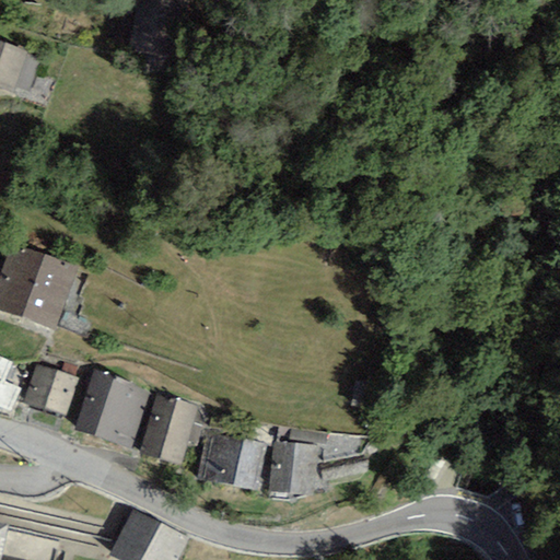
[(158,0),(137,0),(128,48),(173,57),(183,4),(158,0)]
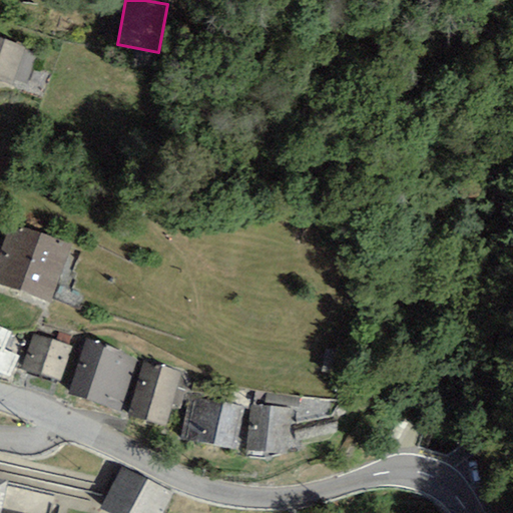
[(25,48),(0,39),(0,82),(12,86),(14,80),(28,85),(37,58),(23,53),(25,48)]
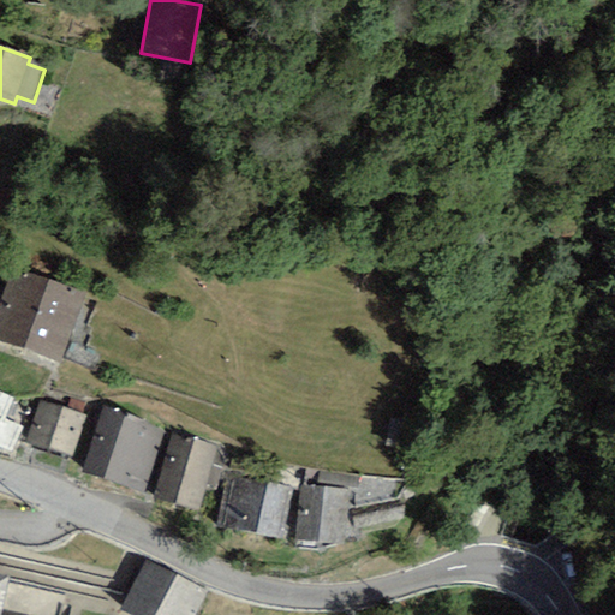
[(0,308),(0,341),(23,351),(51,279),(16,266),(0,308)]
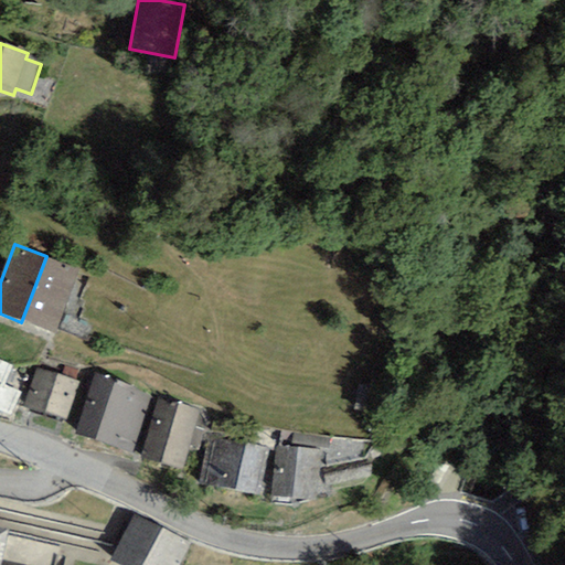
[(80,269),(46,256),(21,322),(54,334),(80,269)]
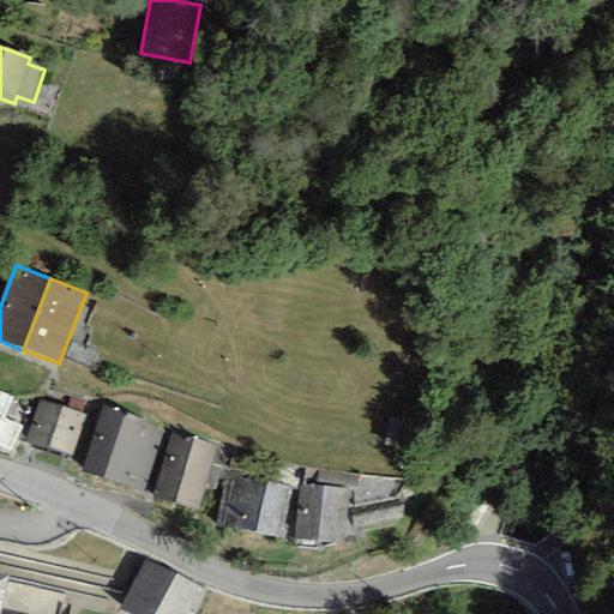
[(12,398),(0,392),(0,445),(11,450),(22,426),(4,419),(12,398)]
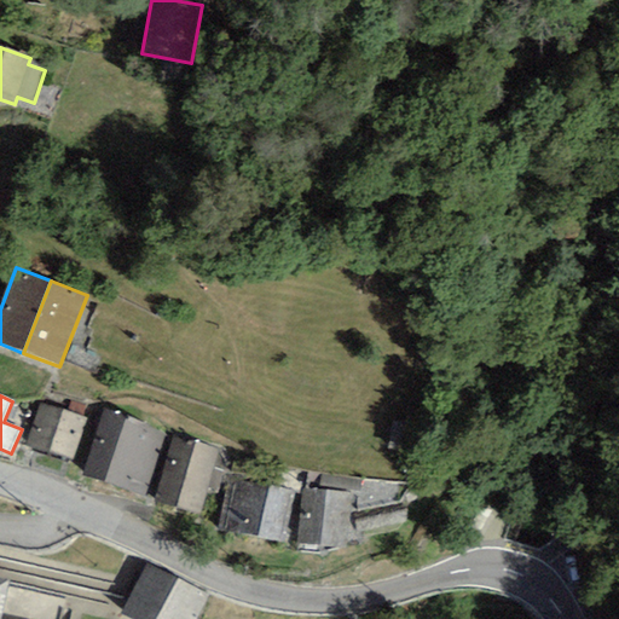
[(86,417),(40,403),(25,445),(71,460),(86,417)]
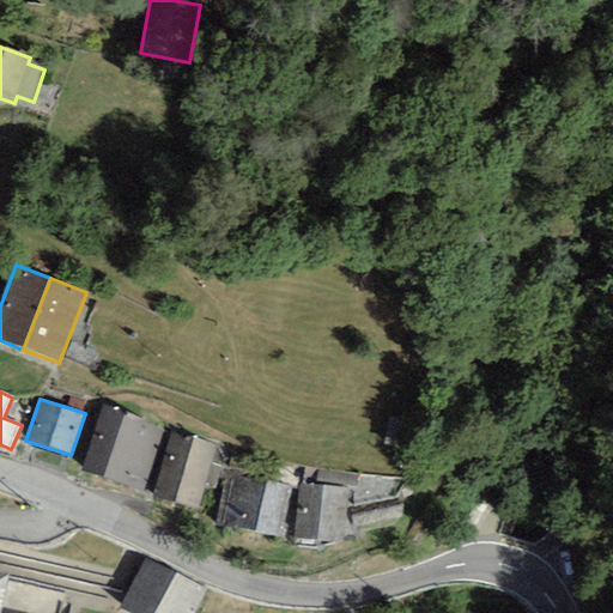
[(164,430),(103,408),(80,469),(141,491),(164,430)]
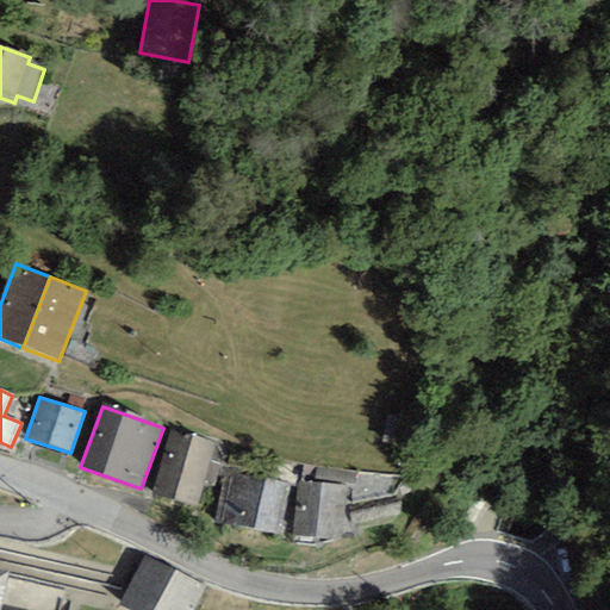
[(216,443),(172,429),(151,492),(197,506),(216,443)]
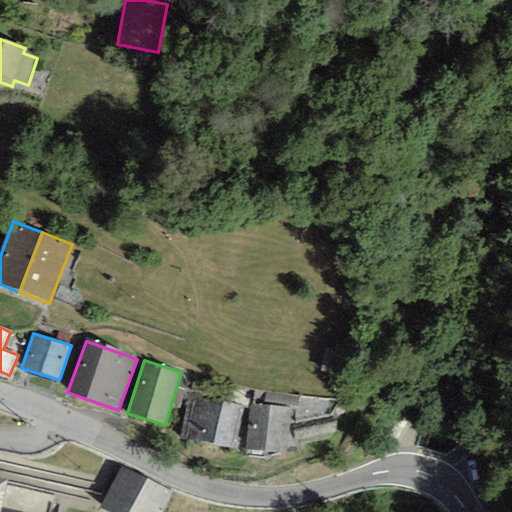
[(241,405),(193,397),(188,397),(182,439),(234,447),(241,405)]
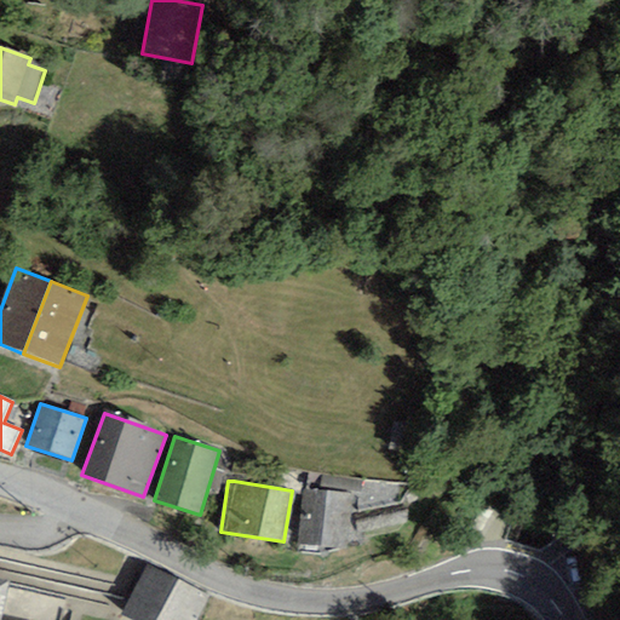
[(352,494),(305,487),(298,543),(345,549),(352,494)]
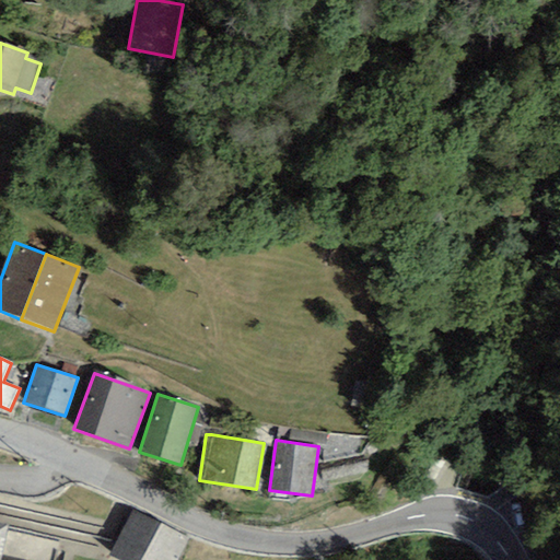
[(178,559),(189,539),(132,510),(109,556),(118,559),(178,559)]
